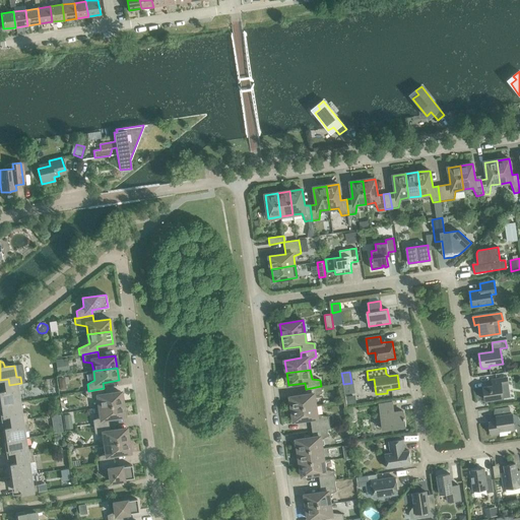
[(483,387),(485,400),(503,398),(501,385),(508,384),(507,378),(495,380),(496,386),(483,387)]
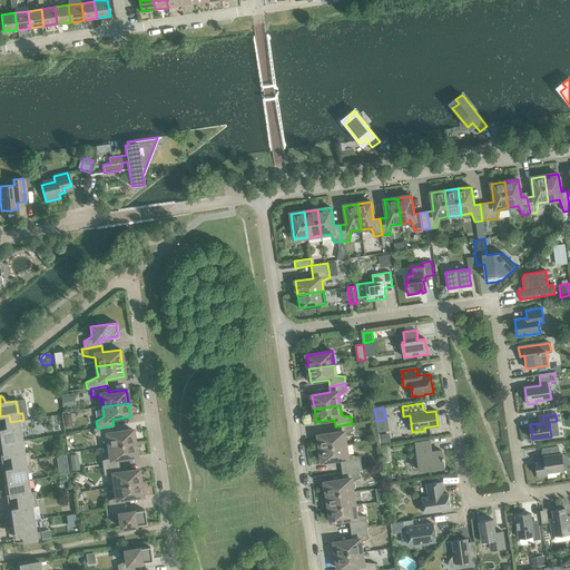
[(0,430),(0,443),(21,441),(20,428),(25,428),(23,420),(10,422),(11,429),(0,430)]
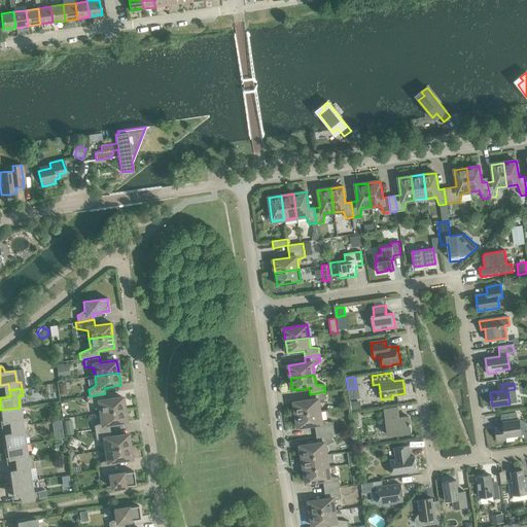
[(294,402),(296,415),(320,412),(318,402),(326,399),(325,391),(310,394),(311,399),(294,402)]
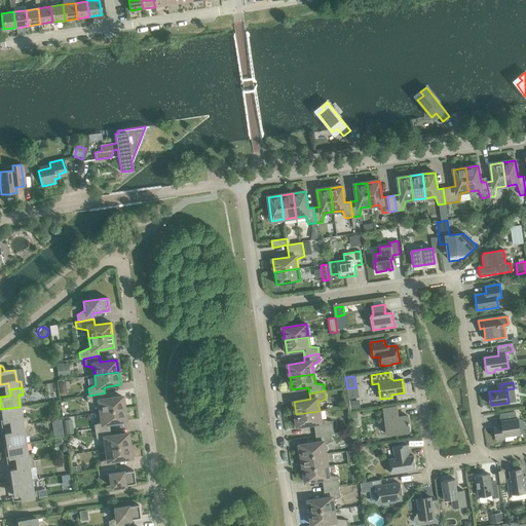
[(99,404),(100,413),(123,409),(121,397),(105,399),(105,392),(89,396),(86,396),(87,402),(99,404)]
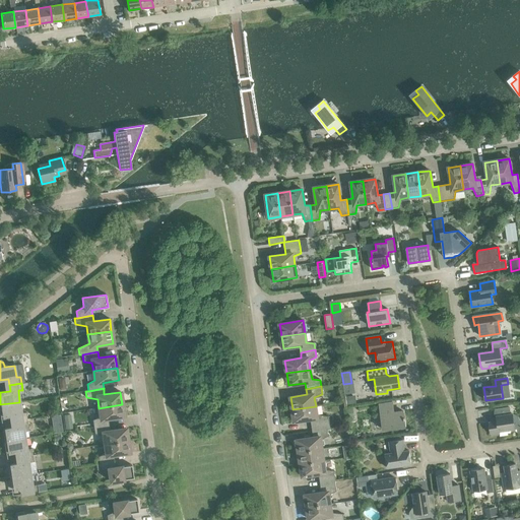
[(13,415),(14,421),(27,419),(26,412),(21,413),(19,402),(0,404),(0,414),(0,417),(13,415)]
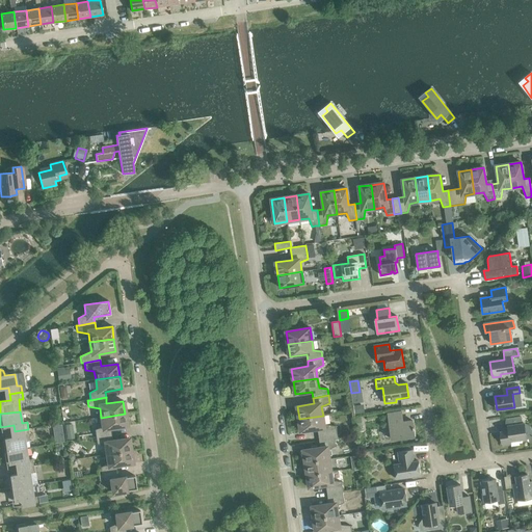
[(414,427),(413,421),(402,422),(401,411),(388,414),(392,440),(415,436),(414,430),(415,429),(414,427)]
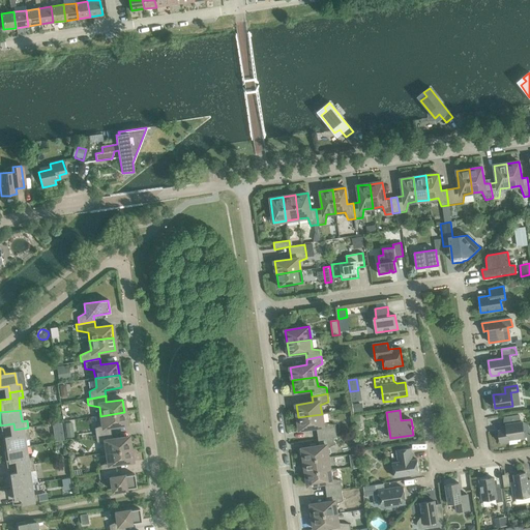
[(94,429),(95,436),(111,433),(110,428),(126,424),(124,412),(100,416),(102,424),(94,429)]
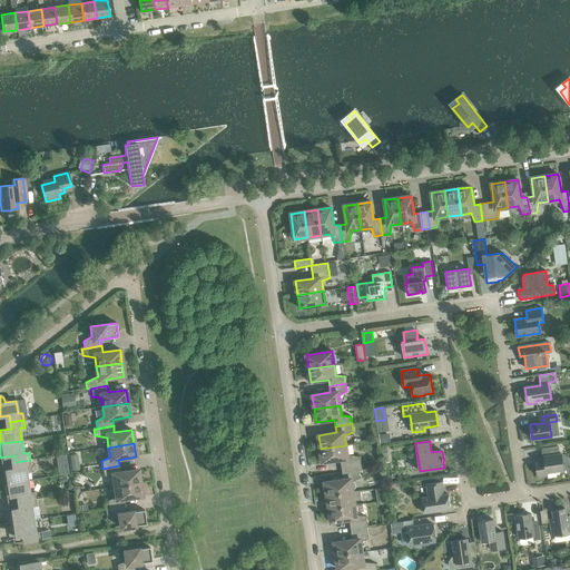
[(340,460),(342,473),(359,470),(359,471),(362,470),(360,457),(347,455),(346,445),(321,449),(322,462),(340,460)]
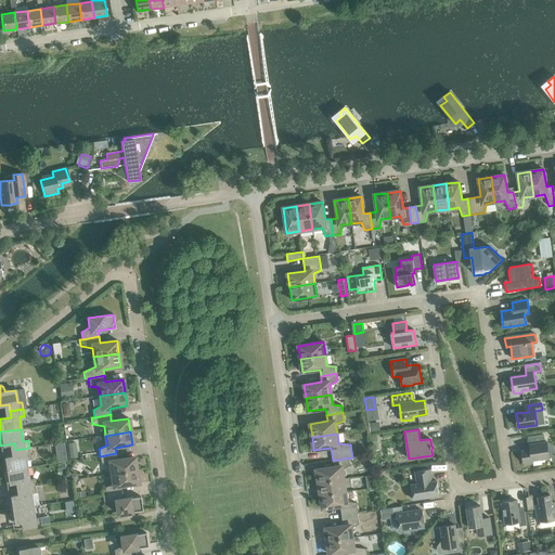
[(521,451),(523,462),(524,462),(525,464),(532,463),(532,461),(549,457),(549,454),(549,453),(550,451),(549,449),(549,447),(546,446),(546,442),(544,442),(543,435),(528,437),(530,450),(521,451)]
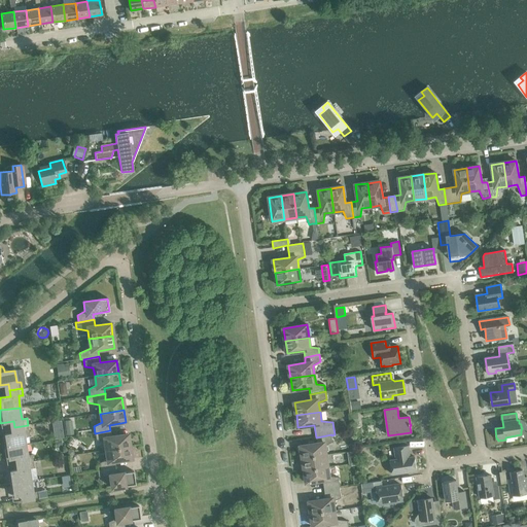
[(71,420),(65,421),(67,435),(73,434),(71,420)]
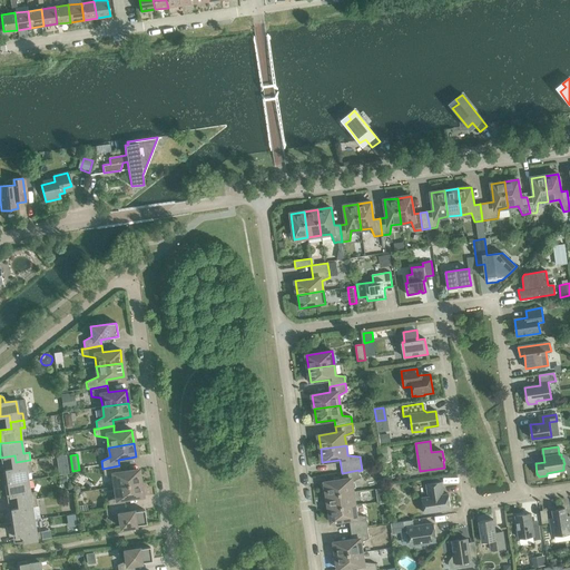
[(2,470),(5,483),(28,480),(26,468),(31,467),(30,460),(16,462),(17,469),(2,470)]
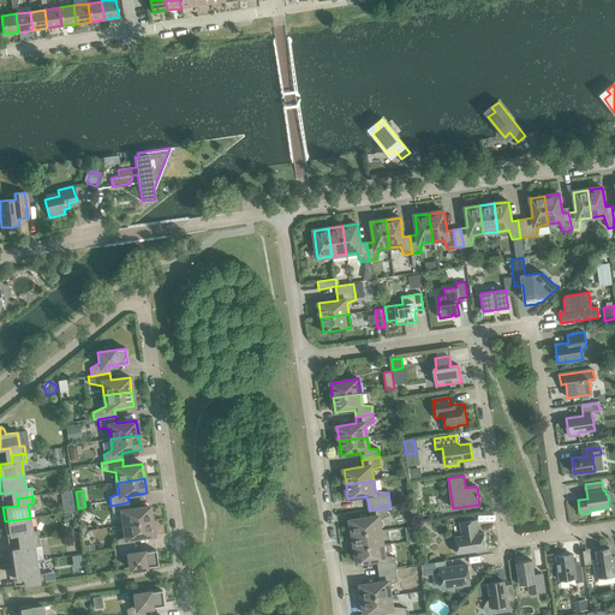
[(121,515),(124,525),(151,521),(149,507),(130,509),(129,502),(111,506),(112,514),(121,515)]
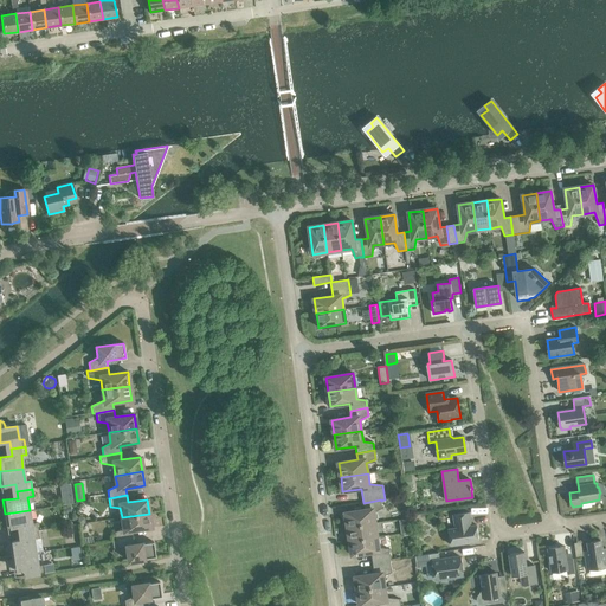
[(346,513),(348,527),(375,523),(374,513),(382,509),(381,501),(381,500),(363,503),(365,509),(346,513)]
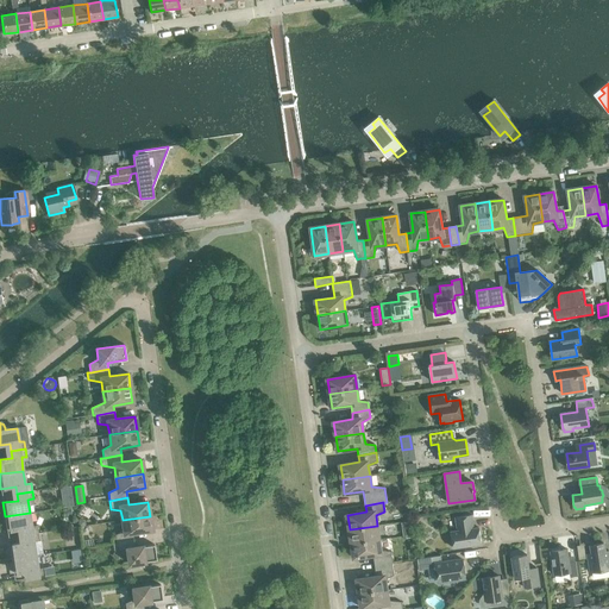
[(22,528),(23,535),(38,533),(37,526),(31,527),(30,513),(5,516),(7,531),(22,528)]
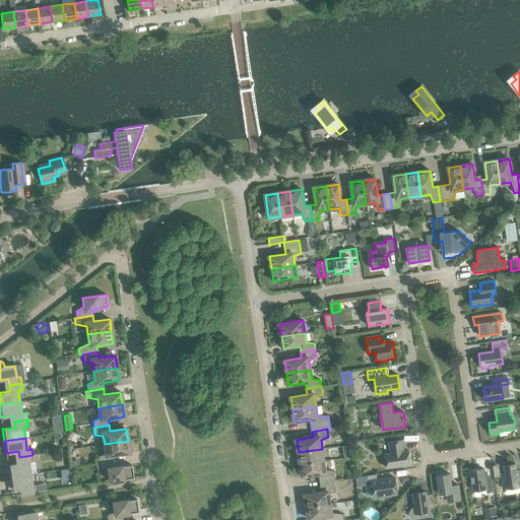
[(385,454),(387,468),(410,464),(408,451),(404,451),(402,440),(389,442),(391,453),(385,454)]
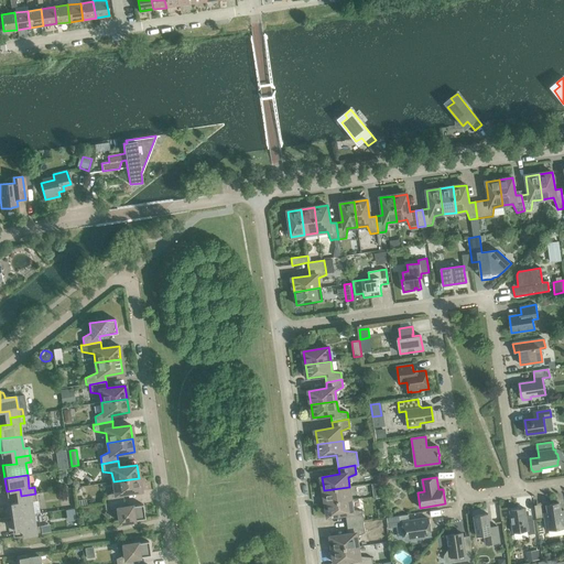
[(106,496),(107,503),(123,500),(122,495),(140,491),(139,478),(114,481),(115,491),(106,496)]
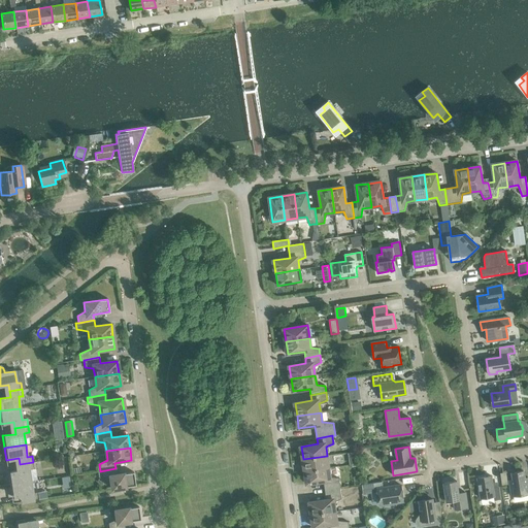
[(303,459),(305,471),(329,468),(327,456),(303,459)]
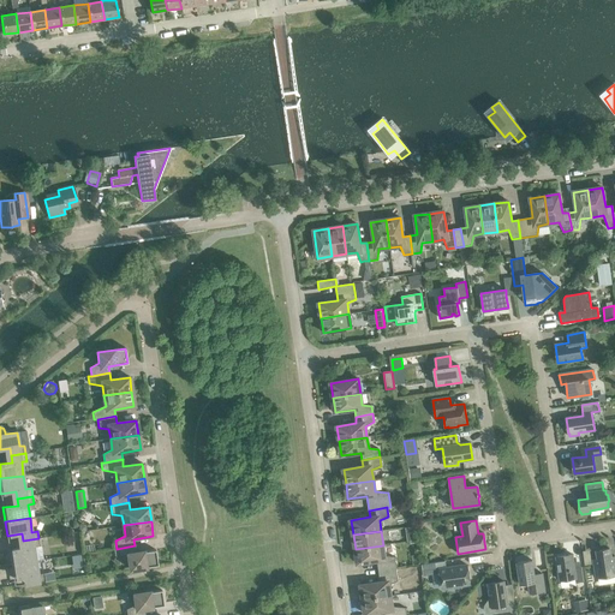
[(9,550),(11,565),(36,561),(34,548),(40,547),(39,538),(23,541),(24,548),(9,550)]
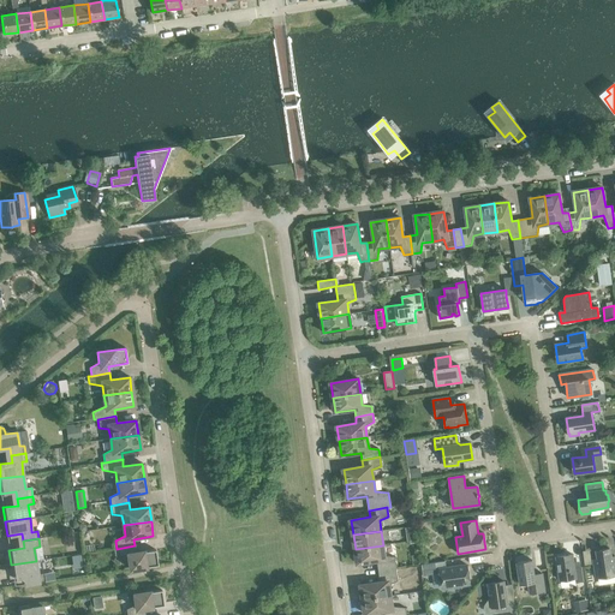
[(135,545),(117,549),(113,549),(114,556),(129,559),(130,569),(157,565),(155,550),(136,553),(135,545)]
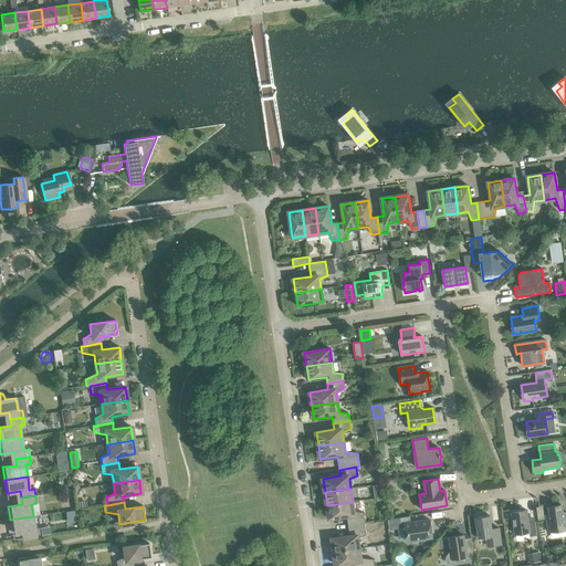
[(346,516),(347,523),(364,520),(363,513),(354,512),(353,502),(327,505),(328,519),(346,516)]
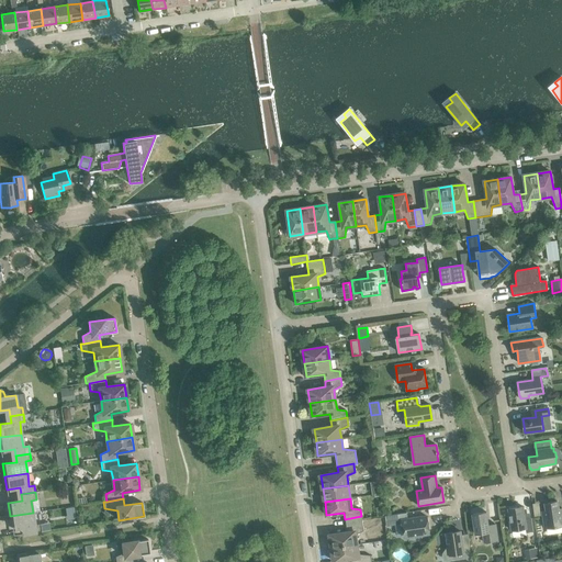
[(544,503),(546,510),(542,512),(544,528),(561,526),(561,509),(561,508),(558,509),(557,502),(544,503)]
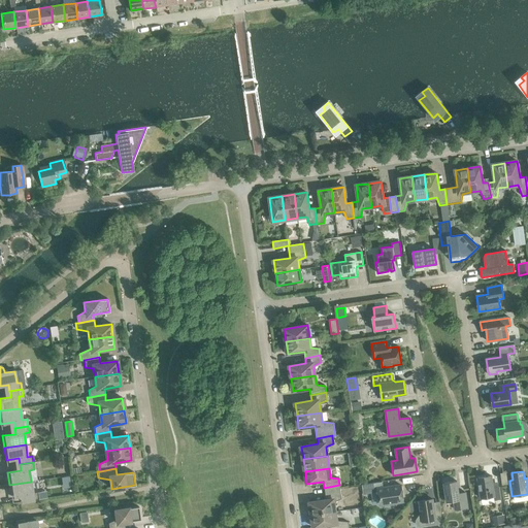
[(499,487),(493,488),(491,475),(477,477),(477,479),(481,499),(493,497),(494,500),(500,499),(499,487)]
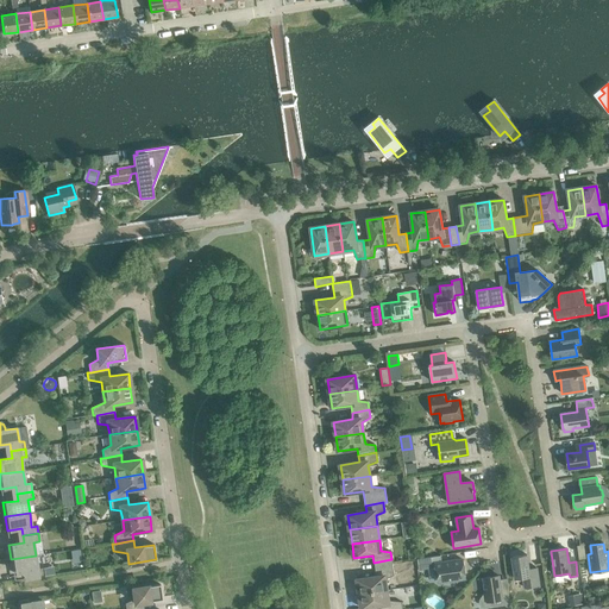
[(36,556),(11,559),(13,573),(29,571),(30,578),(44,576),(43,567),(37,569),(36,556)]
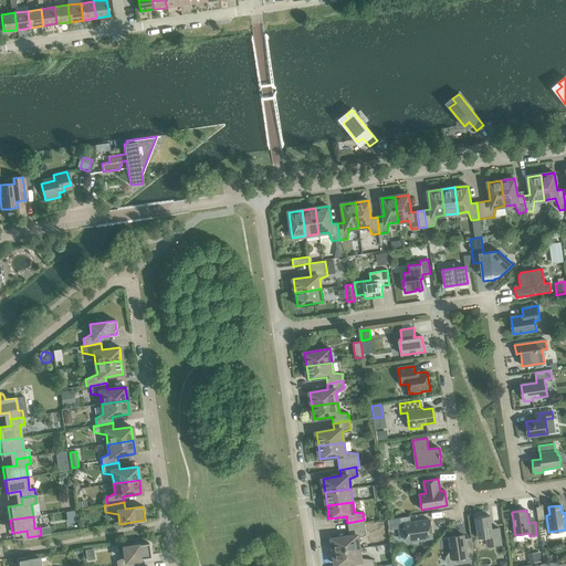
[(432,537),(430,520),(410,523),(409,516),(387,520),(389,530),(405,527),(407,542),(432,537)]
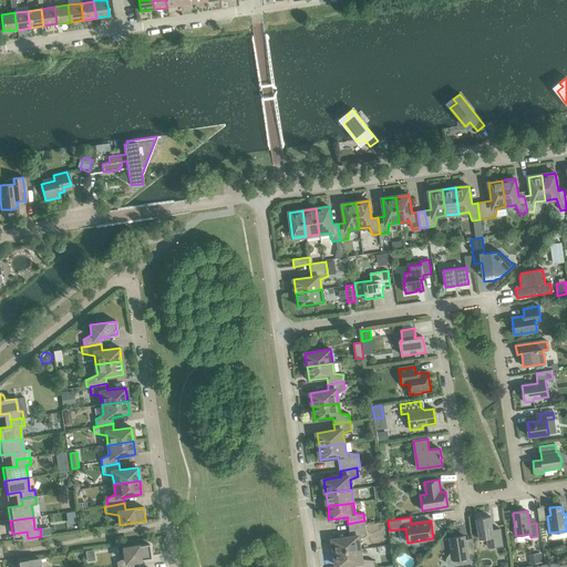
[(492,531),(491,517),(476,518),(480,539),(486,538),(488,547),(502,545),(500,529),(492,531)]
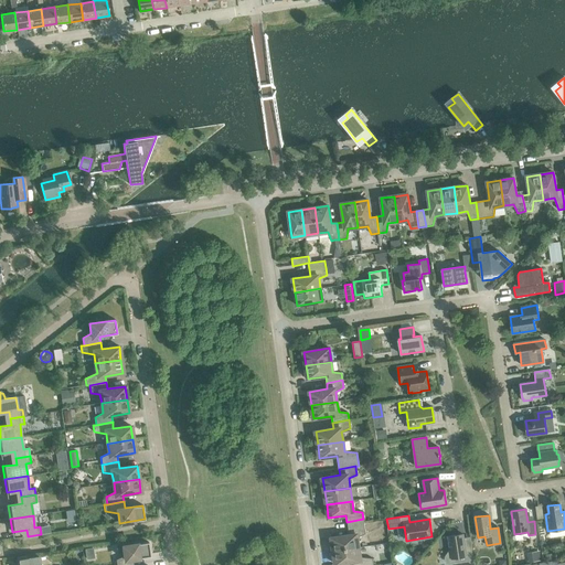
[(347,522),(348,529),(364,526),(363,519),(347,522)]
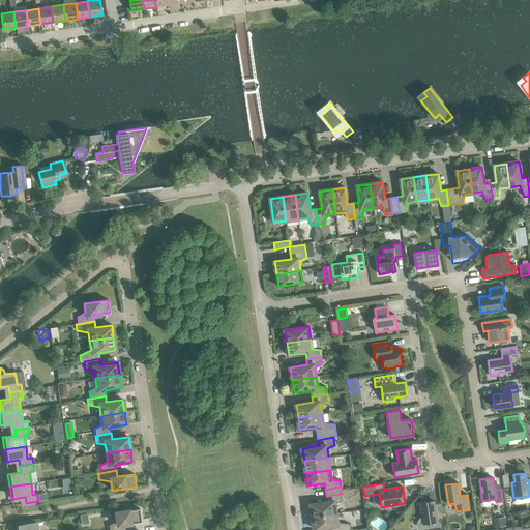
[(47,493),(37,494),(38,501),(48,500),(47,493)]
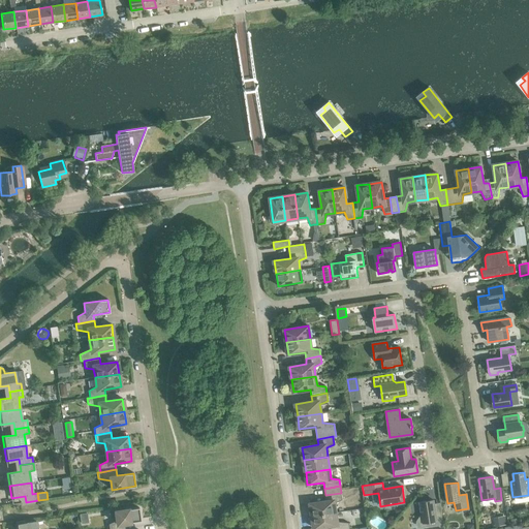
[(310,503),(312,516),(336,512),(335,503),(342,500),(341,493),(325,495),(327,501),(310,503)]
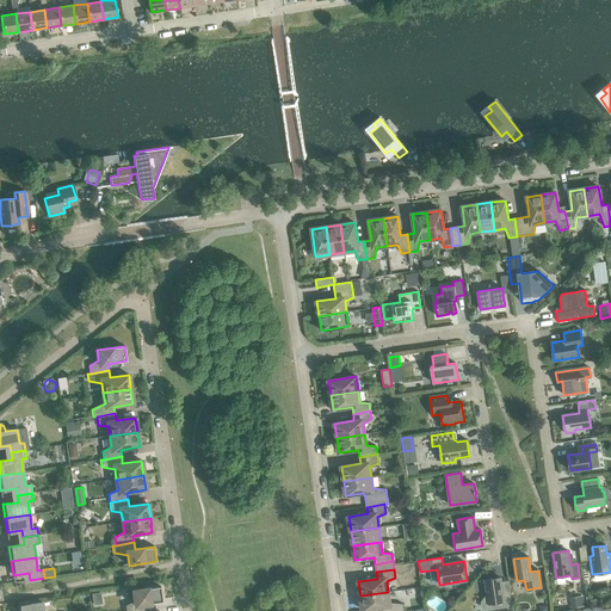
[(503,592),(501,582),(500,578),(485,580),(487,594),(482,600),(482,603),(481,605),(482,606),(485,608),(487,609),(497,608),(497,603),(504,602),(505,606),(512,605),(510,591),(503,592)]
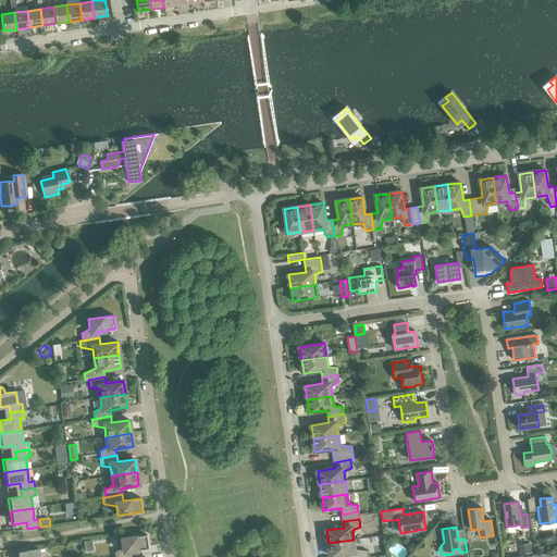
[(114,552),(114,556),(130,556),(132,556),(131,551),(148,548),(146,534),(121,539),(123,548),(114,552)]
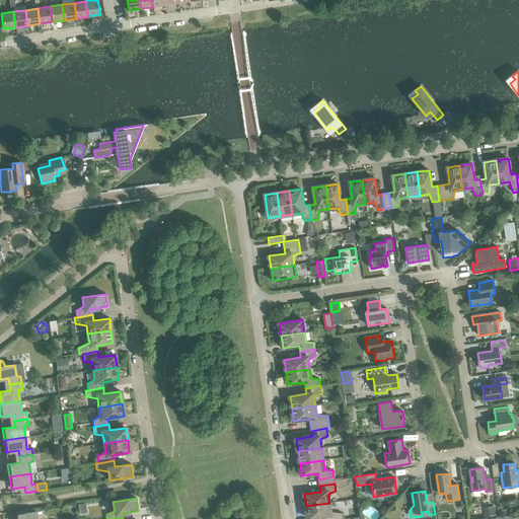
[(324,516),(324,518),(343,518),(343,513),(330,512),(329,503),(306,506),(308,518),(324,516)]
